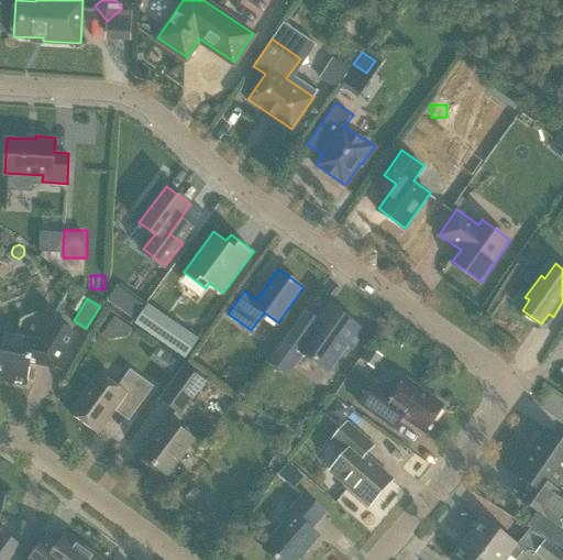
[(364,329),(330,305),(320,320),(306,310),(271,361),(287,373),(302,351),(329,370),(346,343),(351,347),(364,329)]
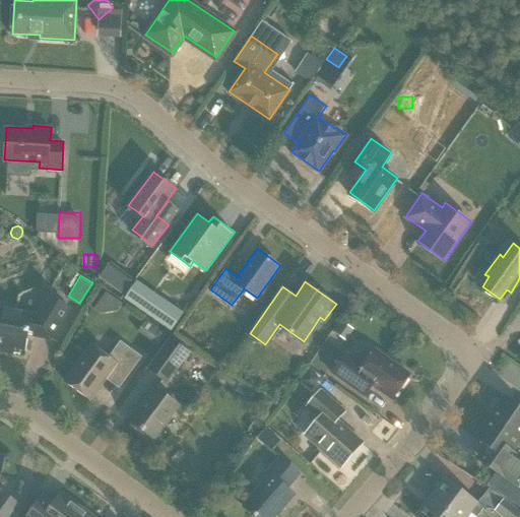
[(140,306),(171,327),(180,314),(149,293),(140,306)]
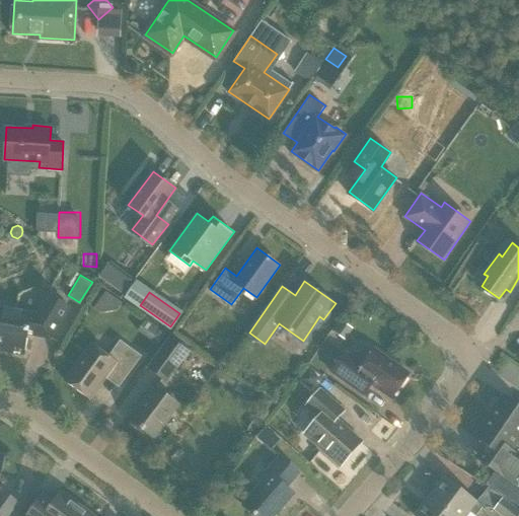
[(34,330),(35,328),(51,338),(70,305),(50,294),(38,313),(0,305),(0,342),(5,343),(4,349),(24,352),(28,329),(34,330)]
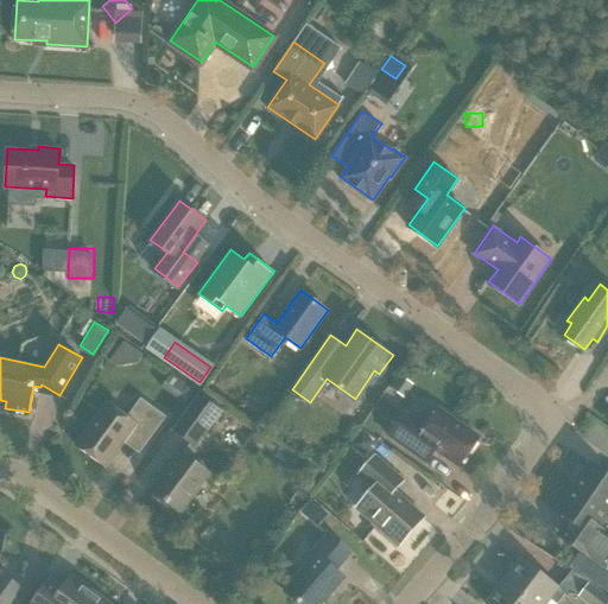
[(390,385),(404,395),(413,381),(399,372),(390,385)]
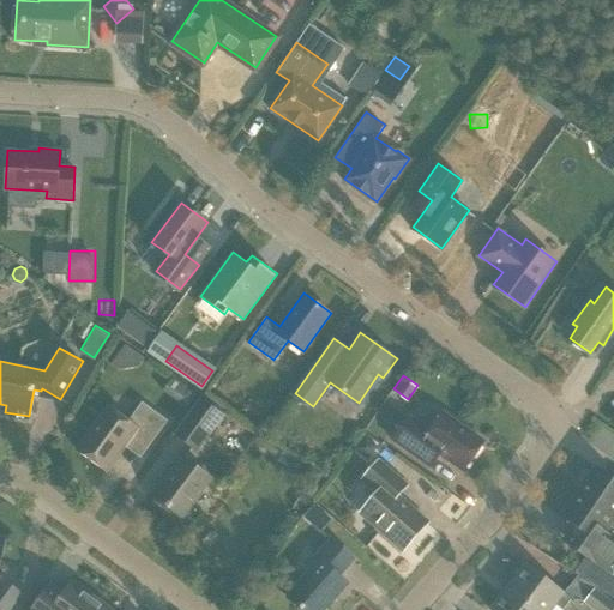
[(198,451),(224,414),(202,398),(175,434),(198,451)]
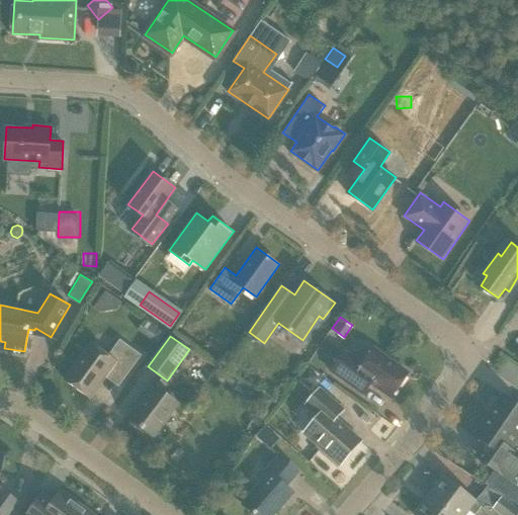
[(120,338),(108,354),(92,342),(66,378),(90,397),(110,368),(123,378),(142,354),(120,338)]
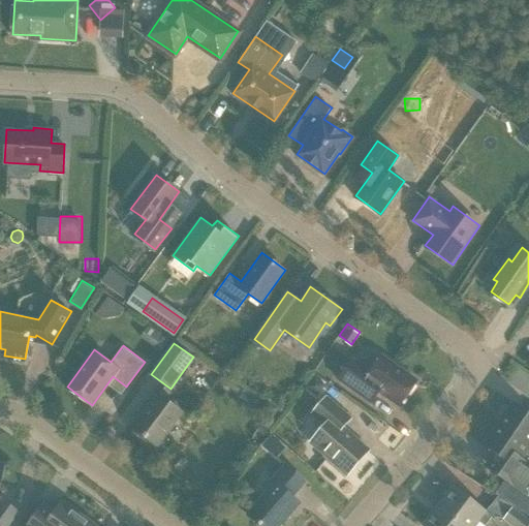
[(378,390),(399,404),(417,379),(382,354),(371,371),(353,359),(339,379),(370,402),(378,390)]
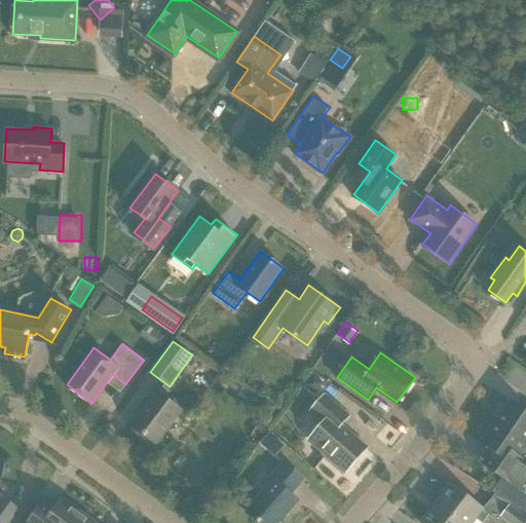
[(157,390),(132,425),(156,444),(182,408),(157,390)]
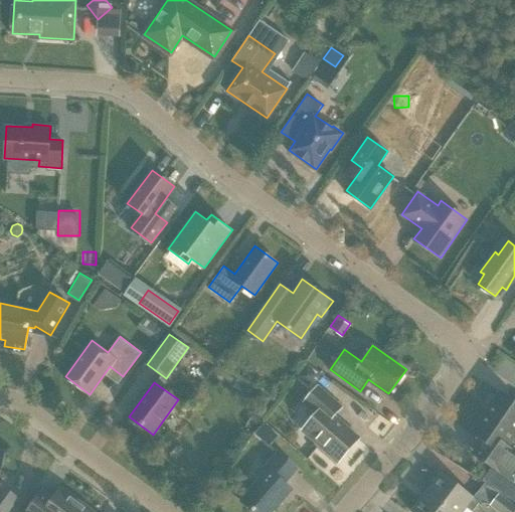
[(333,415),(341,406),(318,385),(305,401),(318,412),(304,429),(335,457),(354,435),(333,415)]
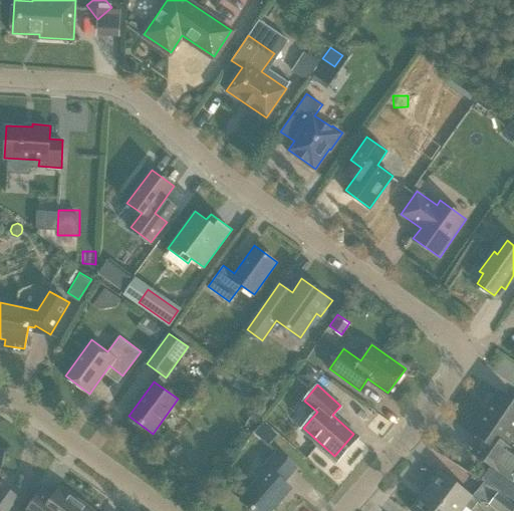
[(513,431),(513,401),(499,390),(484,411),(513,431)]
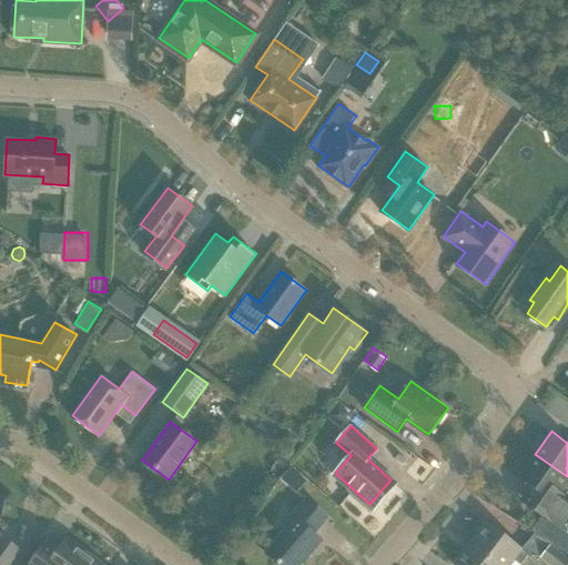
[(567,530),(567,496),(559,492),(567,478),(567,476),(535,454),(519,477),(551,500),(541,514),(567,532),(567,530)]
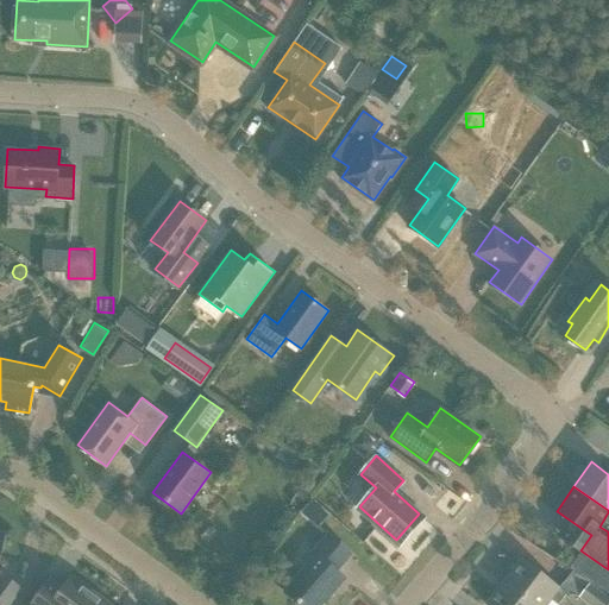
[(306,514),(318,522),(325,514),(314,504),(306,514)]
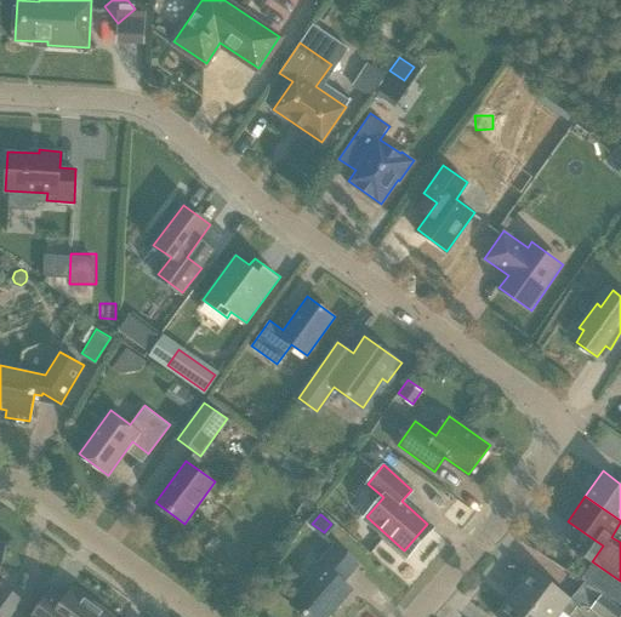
[(0,616),(5,616),(21,596),(6,587),(5,588),(0,584),(0,573),(5,543),(0,541),(0,616)]
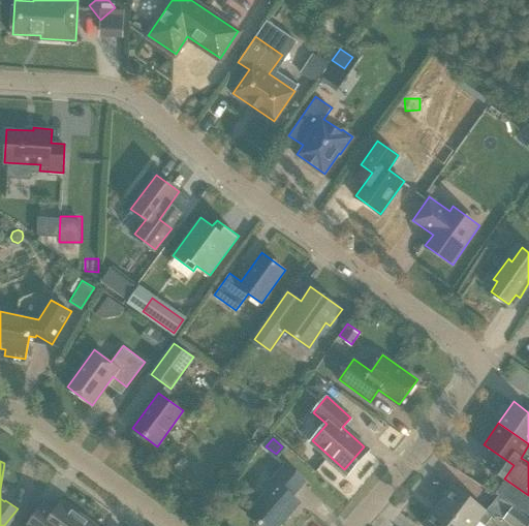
[(279,525),(301,501),(292,495),(305,481),(284,463),(272,478),(275,481),(247,513),(261,525),(279,525)]
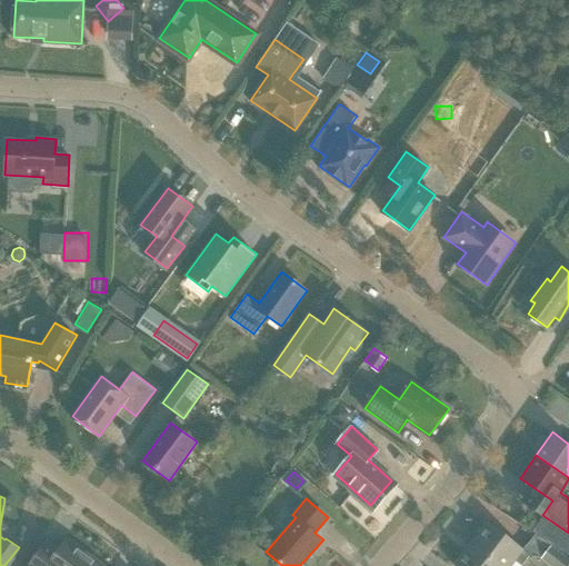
[(486,524),(471,543),(501,565),(510,565),(516,559),(522,565),(530,554),(540,556),(552,565),(567,565),(568,564),(568,556),(531,529),(519,545),(492,525),(488,522),(486,524)]
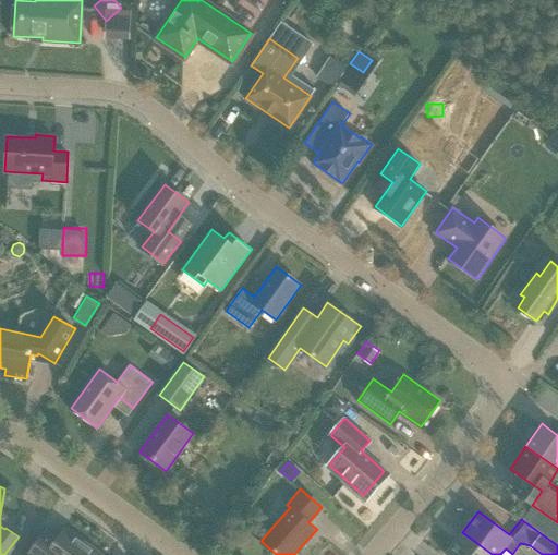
[(75,554),(86,542),(65,527),(58,538),(47,530),(27,554),(75,554)]
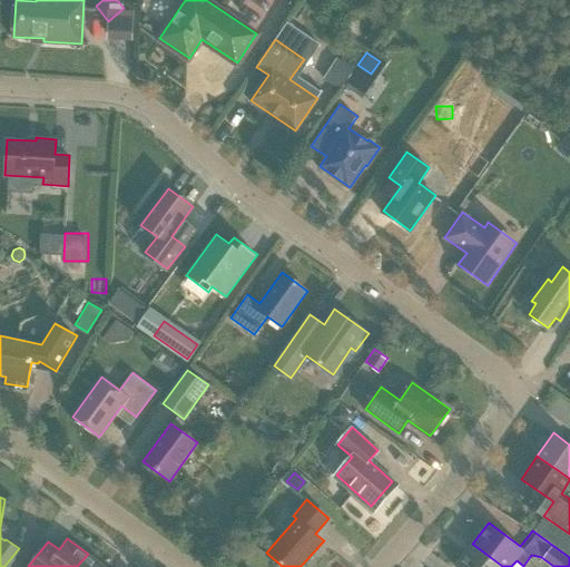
[(502,566),(472,544),(458,563),(455,566),(458,566),(502,566)]
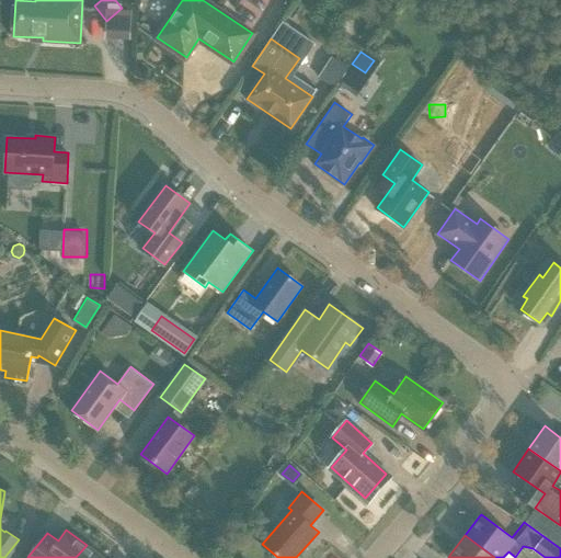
[(76,557),(104,557),(87,545),(76,557)]
